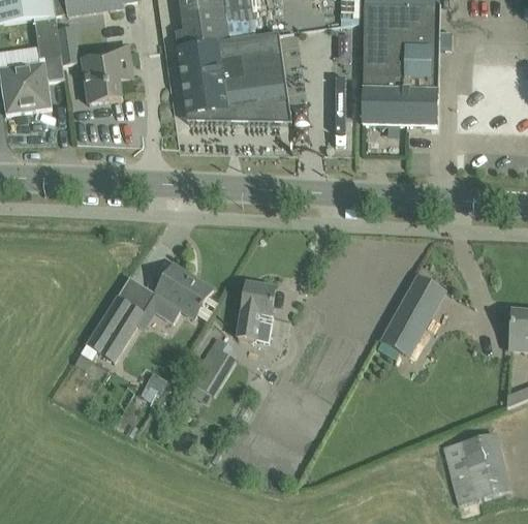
[(0,21),(54,13),(54,14),(55,14),(53,0),(0,0),(0,21)]
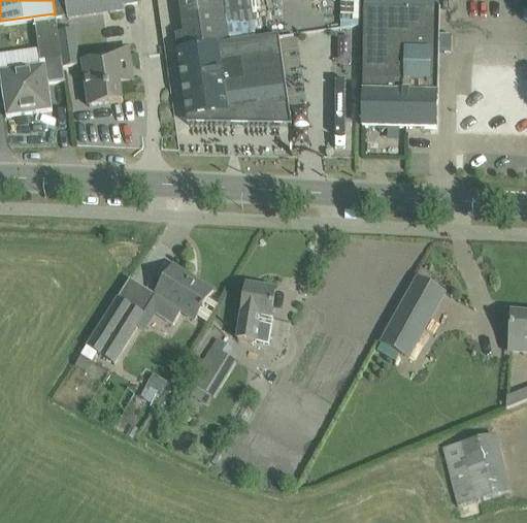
[(53,0),(55,14),(67,12),(68,14),(123,6),(122,2),(134,0),(53,0)]
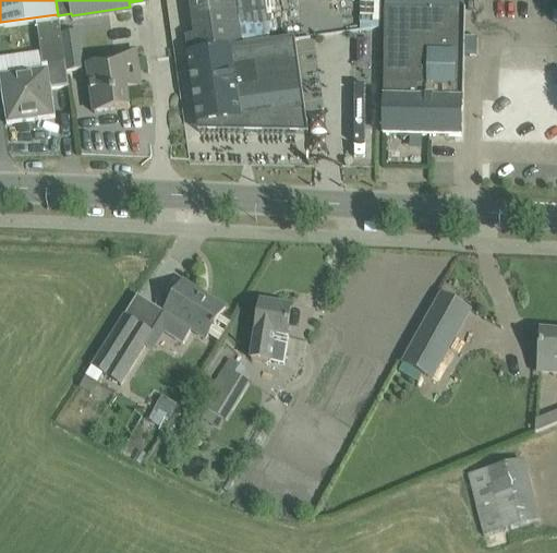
[(185,44),(193,98),(196,120),(197,128),(253,129),(307,130),(294,34),(292,34),(266,38),(242,41),(242,36),(268,32),(263,0),(188,0),(190,13),(194,43),(185,44)]
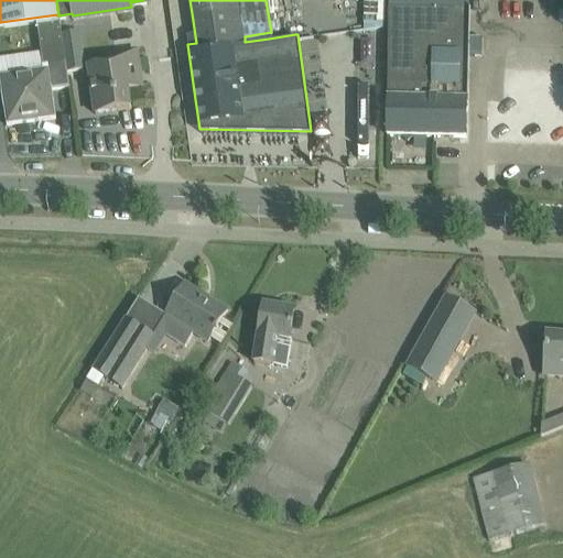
[(382,21),(383,0),(361,0),(361,21),(382,21)]
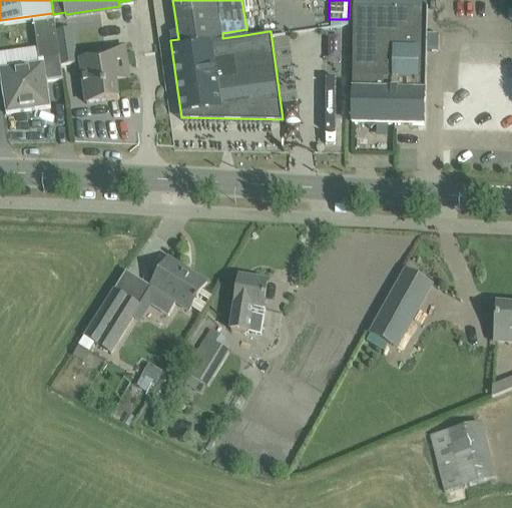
[(353,3),(351,120),(424,121),(426,4),(423,4),(423,0),(379,0),(379,3),(353,3)]
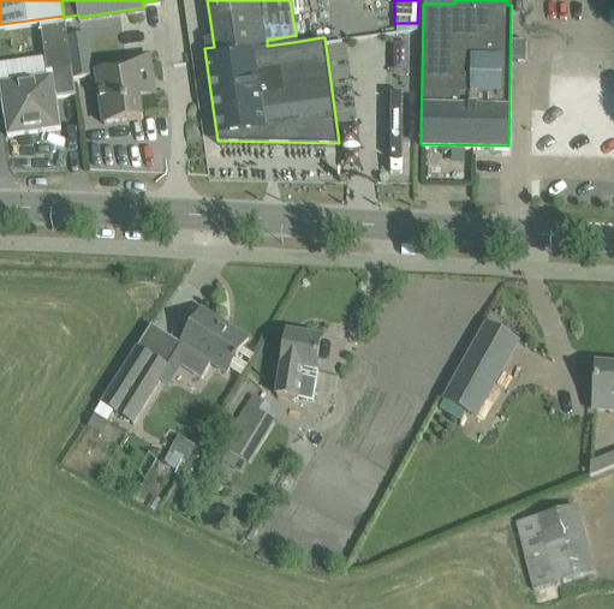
[(64,18),(40,22),(46,66),(70,63),(64,18)]
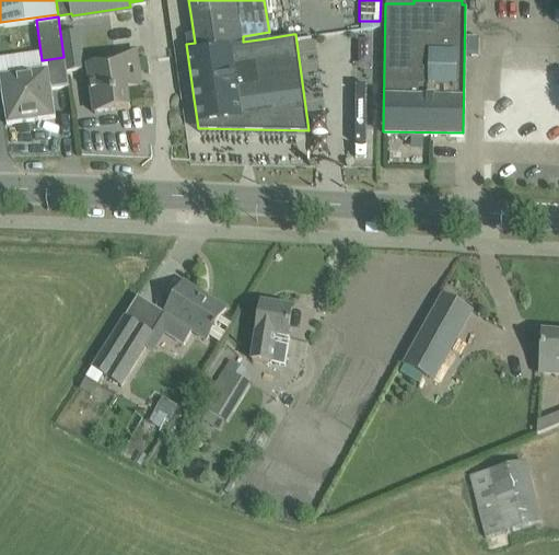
[(88,61),(94,110),(129,105),(126,84),(140,82),(136,47),(103,51),(104,59),(88,61)]
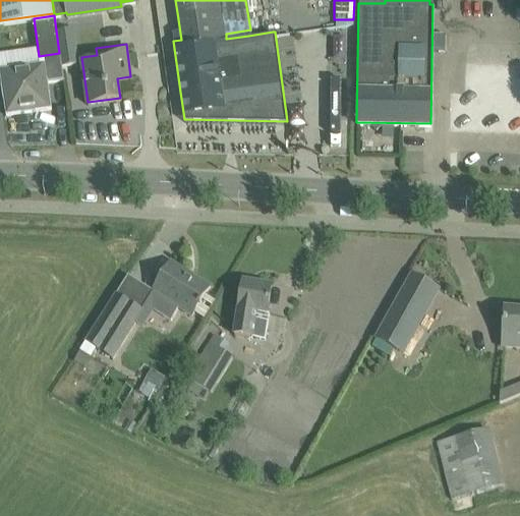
[(76,51),(59,53),(60,63),(78,60),(76,51)]
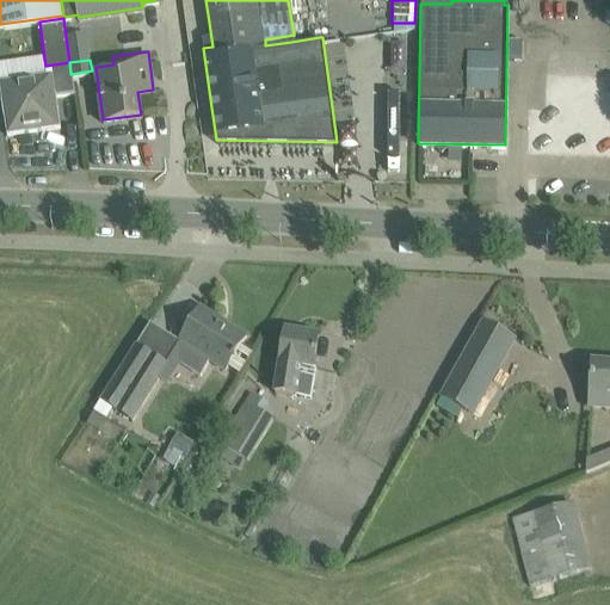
[(57,103),(55,86),(51,68),(0,75),(0,94),(2,111),(6,131),(24,129),(41,127),(60,124),(56,103),(57,103)]
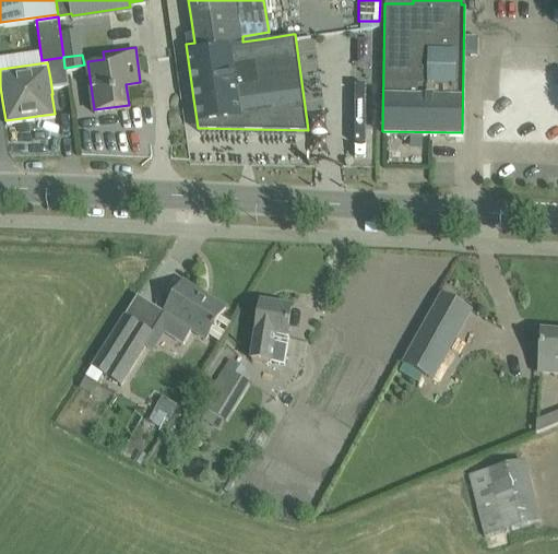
[(225,304),(183,278),(155,322),(181,339),(190,326),(205,336),(225,304)]
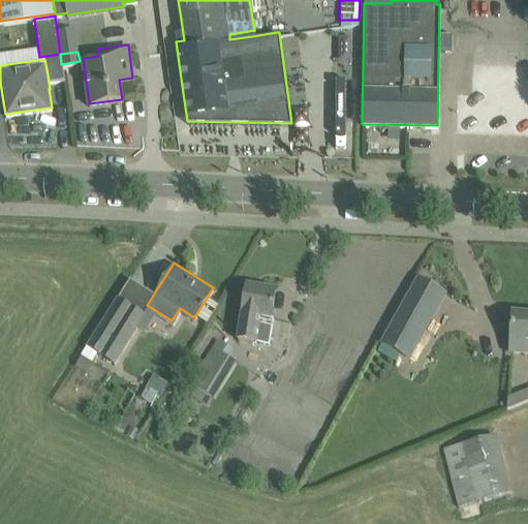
[(446,290),(439,286),(417,275),(380,341),(409,358),(446,290)]
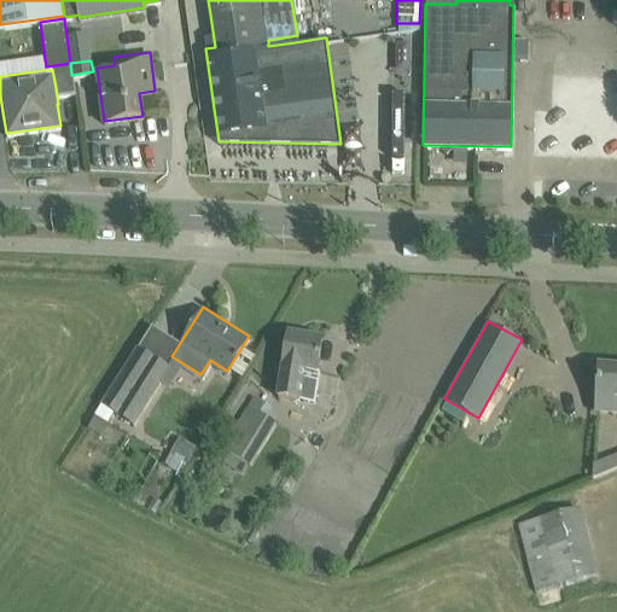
[(321,336),(287,330),(277,394),(314,400),(319,368),(315,368),(321,336)]
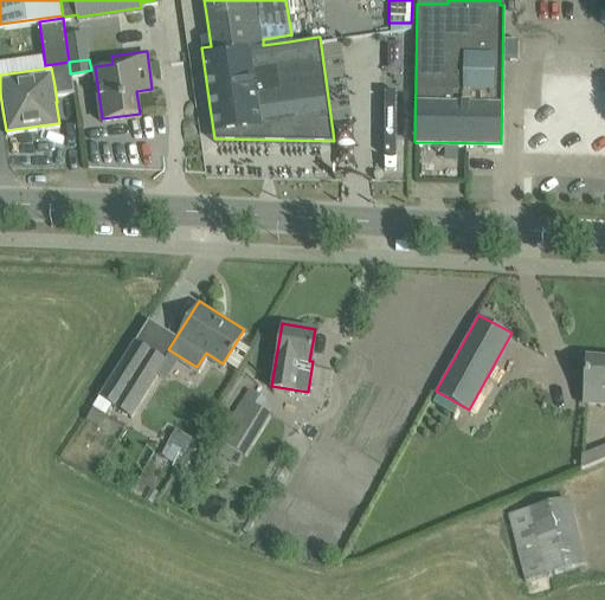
[(100,394),(129,412),(163,359),(135,340),(100,394)]
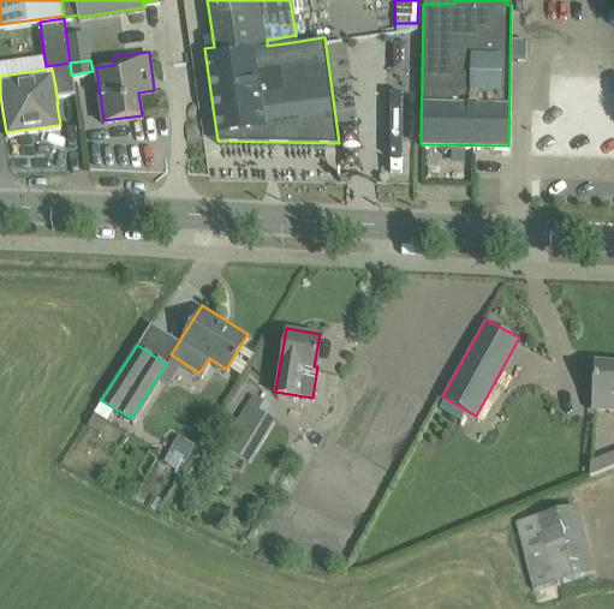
[(613,360),(596,359),(592,407),(613,409),(613,360)]
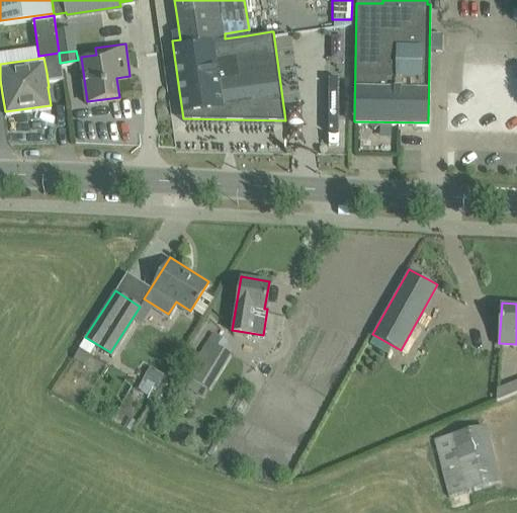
[(231,352),(225,348),(230,341),(213,331),(182,382),(200,394),(205,385),(209,387),(231,352)]
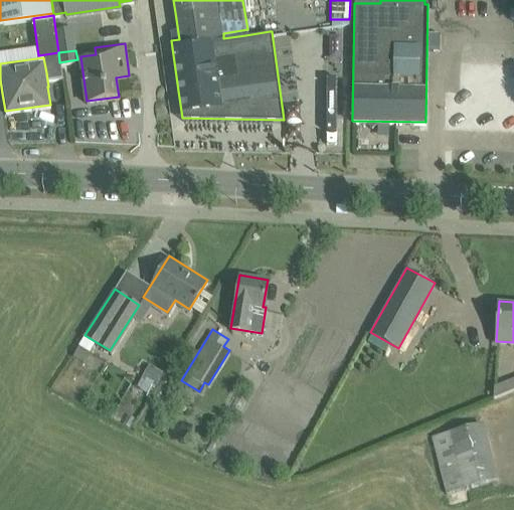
[(79,342),(73,354),(84,361),(92,349),(86,346),(79,342)]
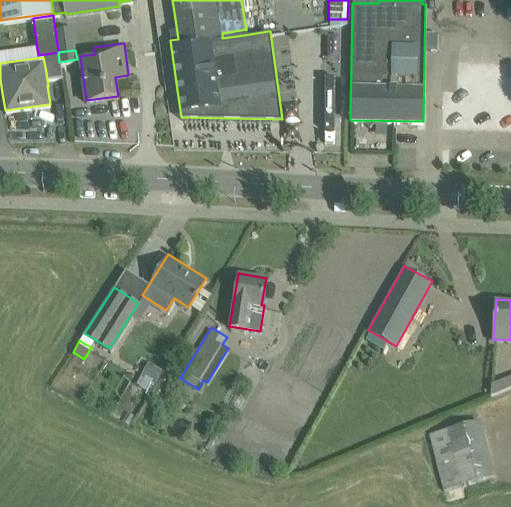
[(140,375),(136,382),(149,390),(153,382),(162,366),(148,359),(140,375)]
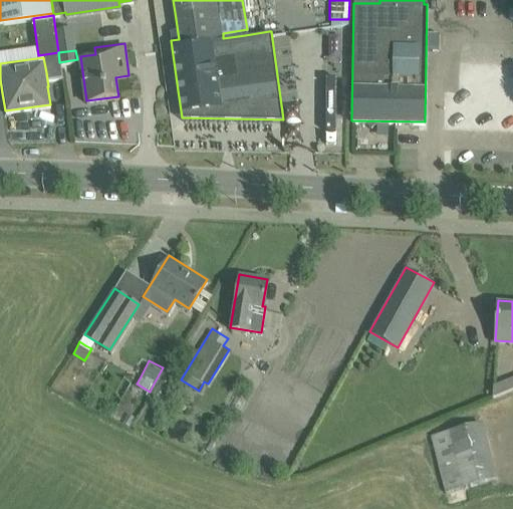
[(512,373),(493,383),(492,395),(512,385),(512,373)]
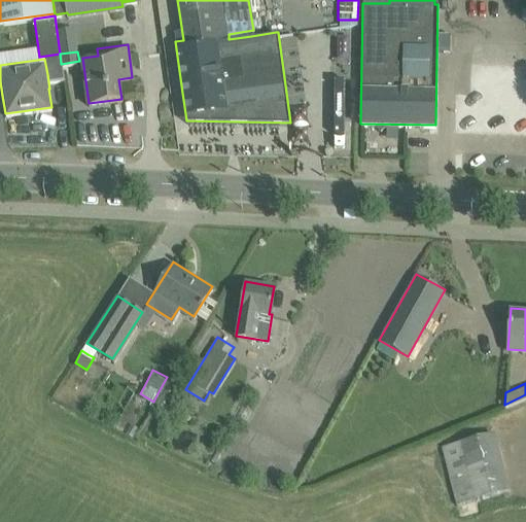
[(455,502),(510,488),(495,429),(441,444),(455,502)]
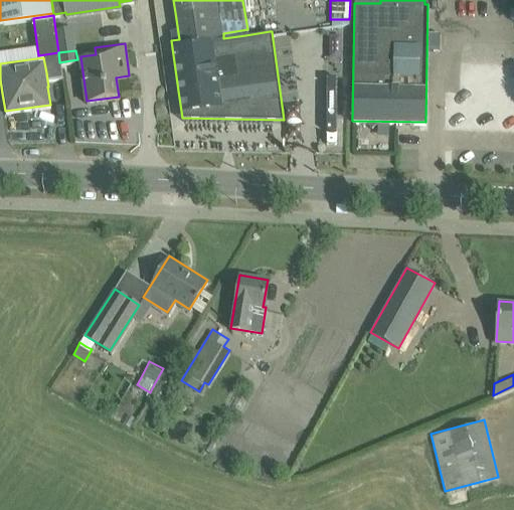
All buildings are outlined.
